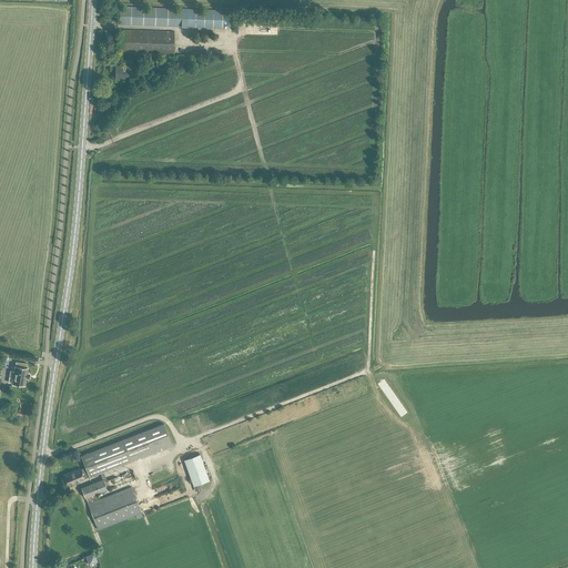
[(120,6),(119,24),(230,28),(231,11),(225,11),(225,9),(120,6)]
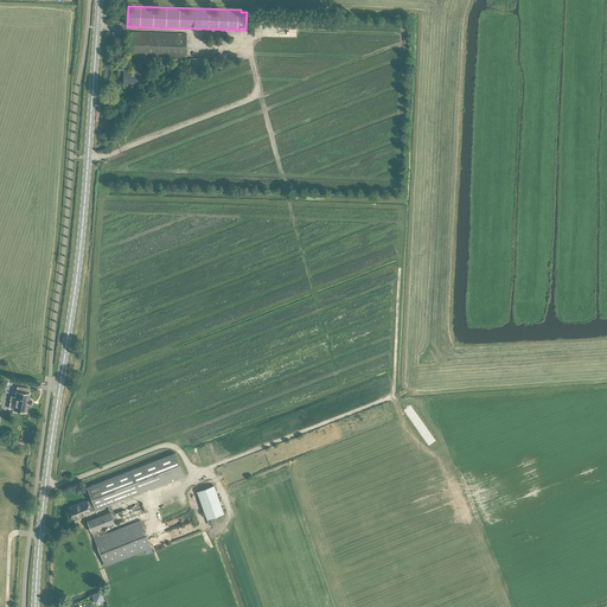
[(185,57),(186,34),(127,32),(127,55),(185,57)]
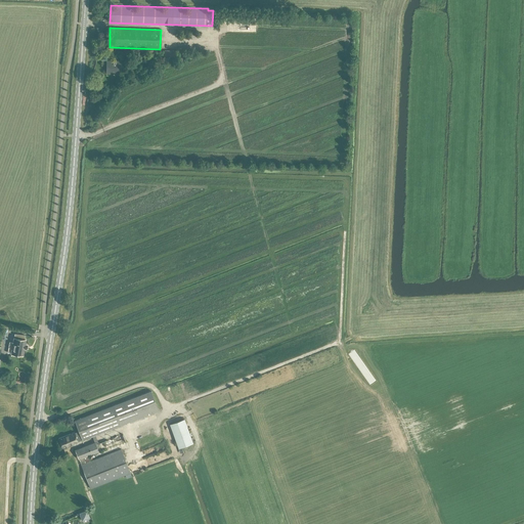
[(120,70),(120,61),(116,61),(116,62),(107,62),(107,74),(117,74),(117,70),(120,70)]
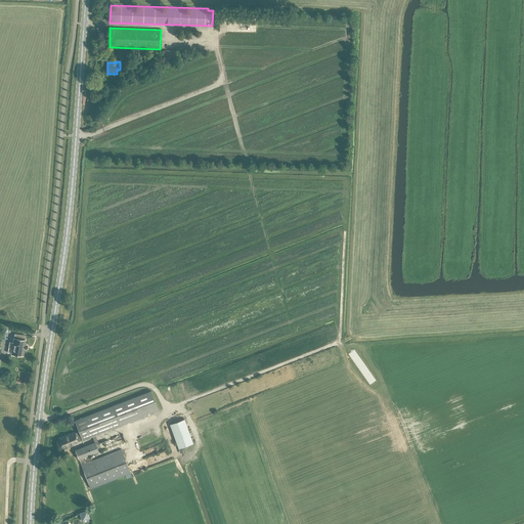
[(25,345),(26,340),(14,338),(13,343),(10,342),(8,353),(12,353),(11,356),(17,357),(17,355),(22,356),(23,349),(27,350),(28,345),(25,345)]
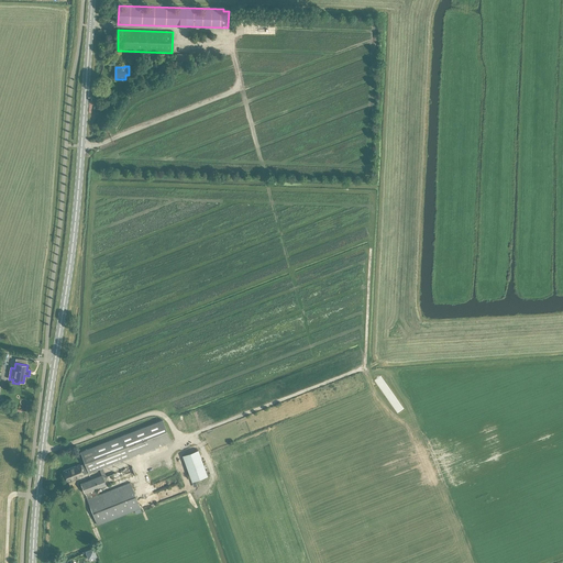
[(121,435),(80,452),(85,463),(63,471),(67,481),(85,474),(84,474),(88,472),(88,473),(140,453),(140,454),(172,442),(163,419),(121,435)]
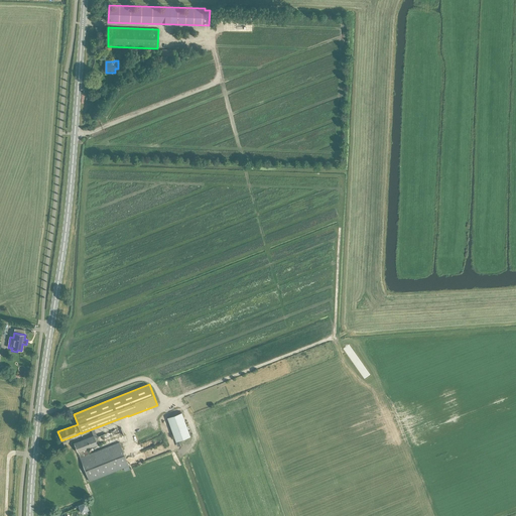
[(167,417),(175,441),(188,436),(180,413),(167,417)]
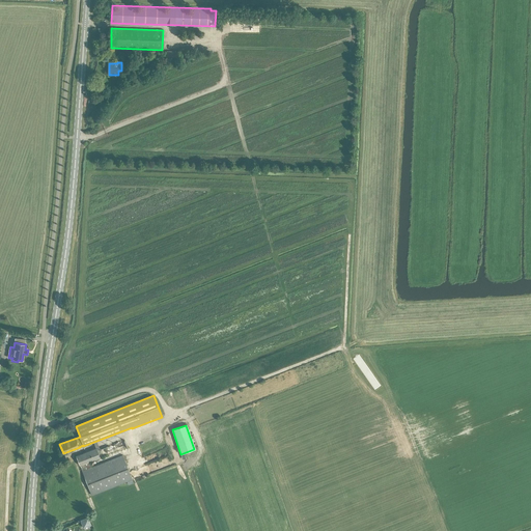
[(130,453),(124,439),(115,443),(109,445),(100,449),(100,448),(99,448),(96,448),(77,456),(92,495),(133,479),(123,455),(130,453)]
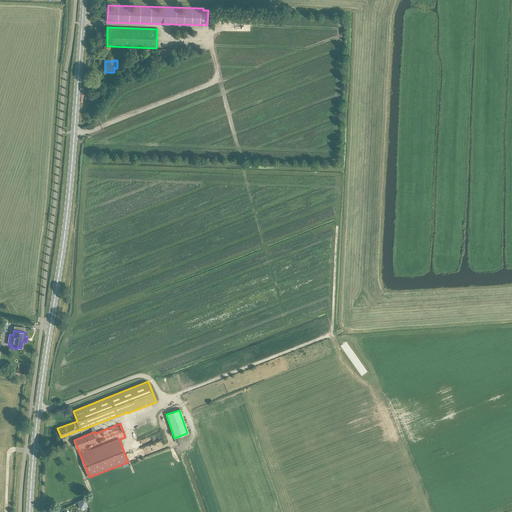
[(77,502),(80,510),(88,507),(85,499),(77,502)]
